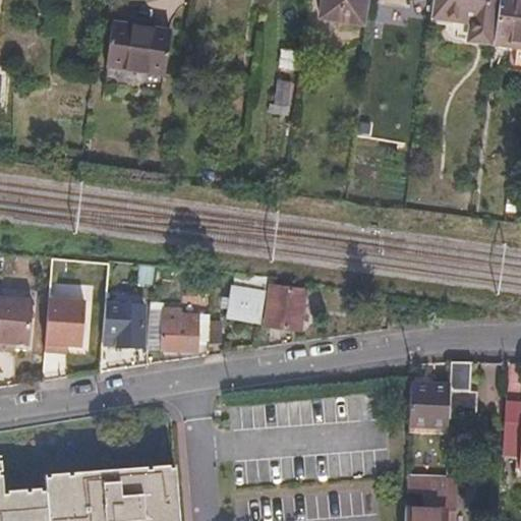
[(365,0),(322,0),(319,17),(361,23),(365,0)]
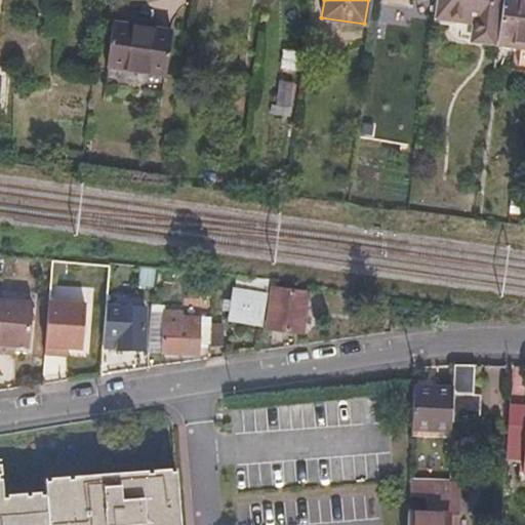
[(436,0),(432,32),(497,41),(502,0),(436,0)]
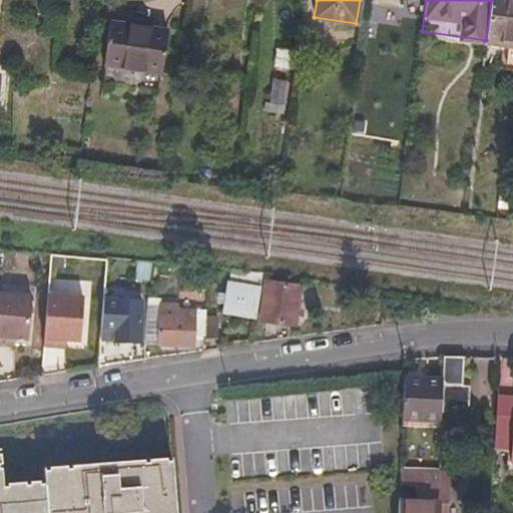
[(504,65),(512,66),(512,0),(491,0),(486,40),(506,43),(504,65)]
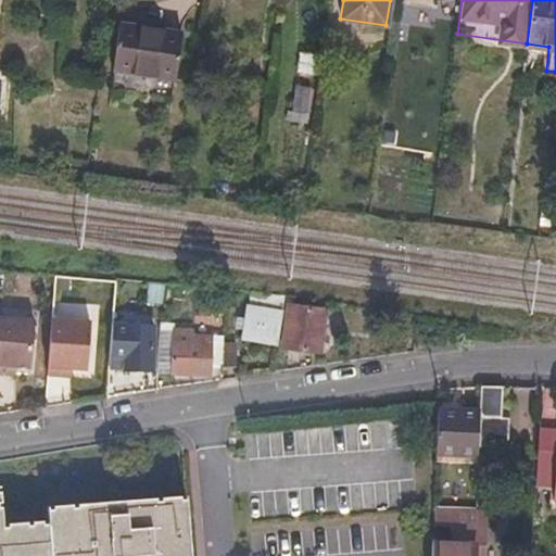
[(181,27),(119,20),(114,66),(176,75),(181,27)]
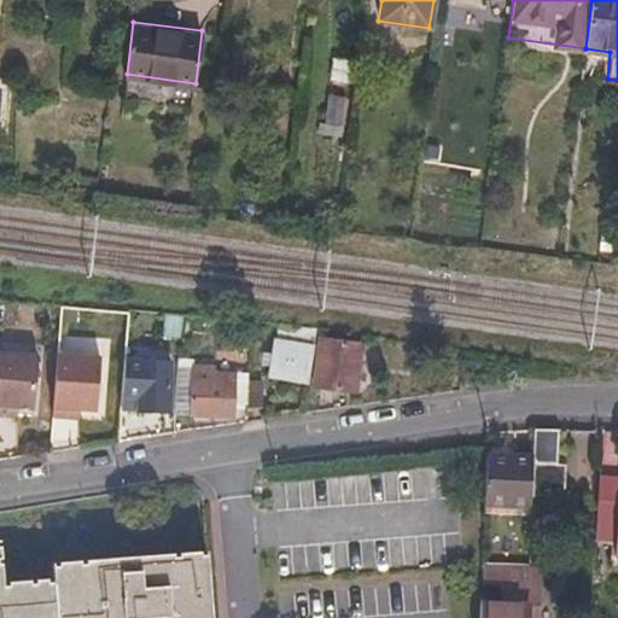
[(350,99),(332,95),(328,122),(347,124),(350,99)]
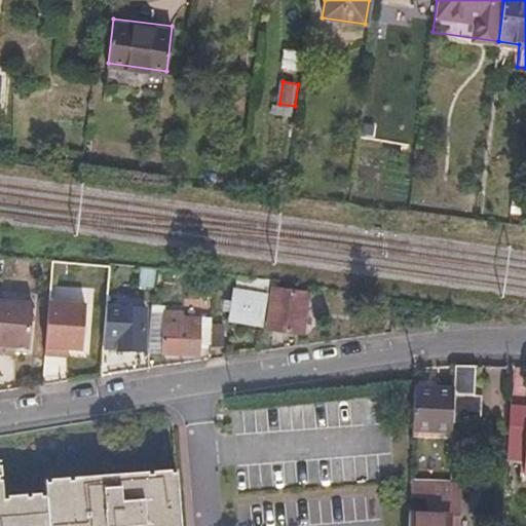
[(236,290),(267,294),(268,284),(237,278),(236,290)]
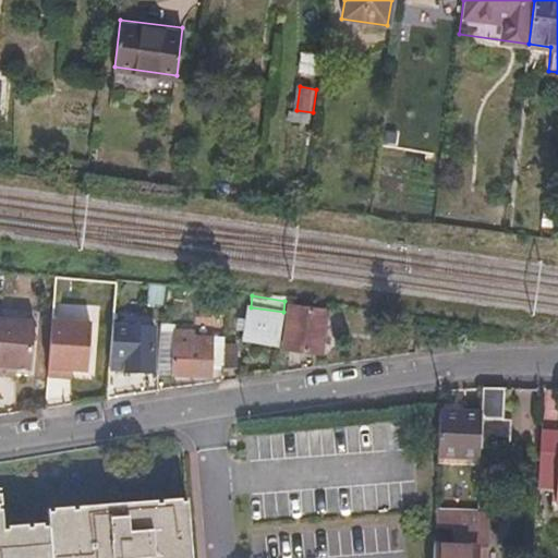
[(326,318),(290,313),(284,350),(322,355),(326,318)]
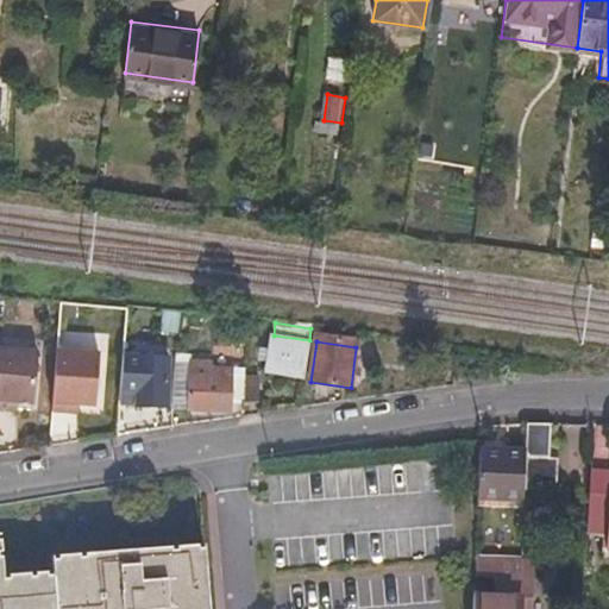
[(306,346),(270,343),(265,375),(302,380),(306,346)]
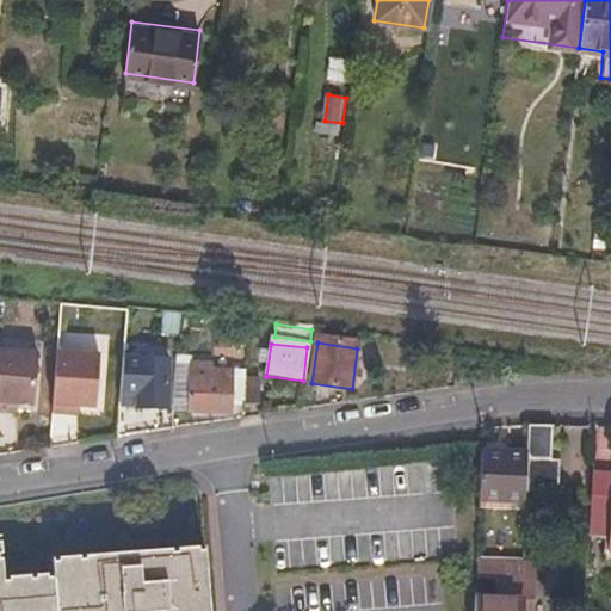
[(37,353),(0,350),(0,411),(7,412),(8,403),(17,405),(34,406),(37,353)]
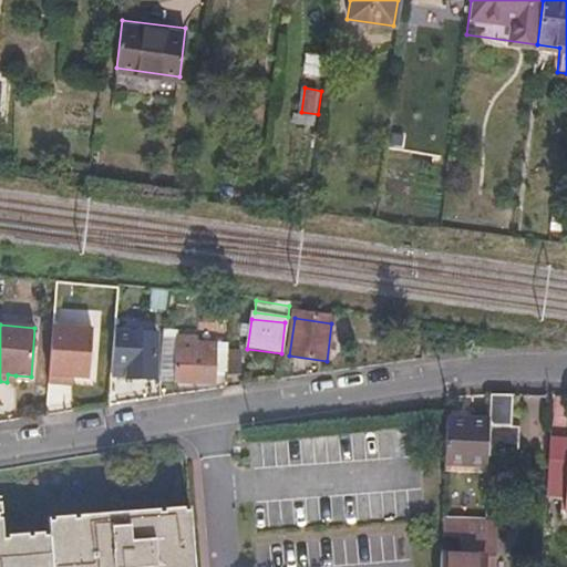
[(92,331),(50,327),(44,383),(63,385),(64,378),(72,378),(86,380),(92,331)]
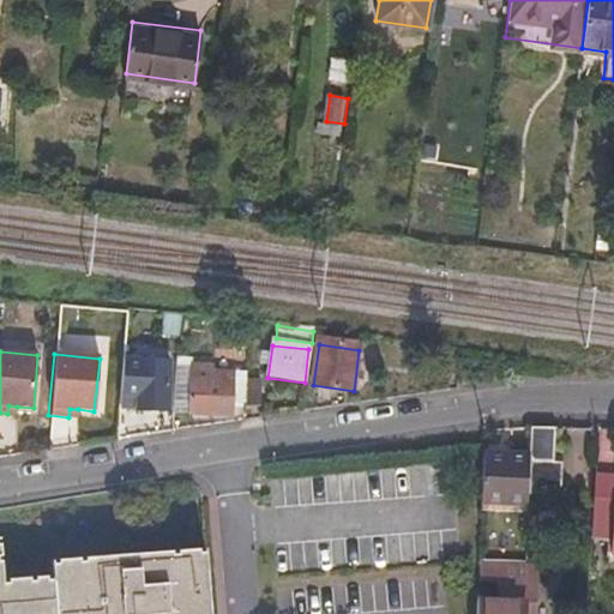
[(166,410),(170,362),(124,357),(120,391),(142,393),(140,408),(166,410)]
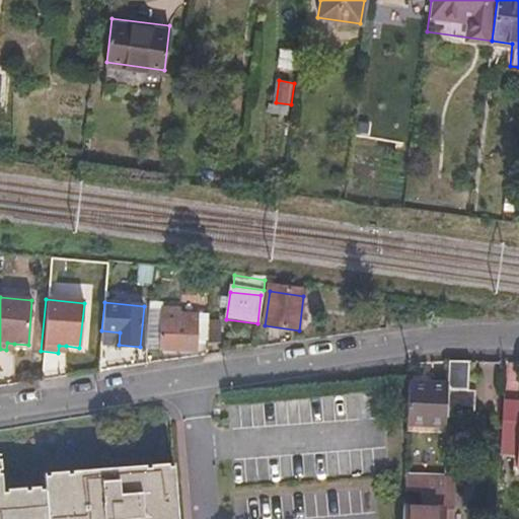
[(152,305),(148,347),(196,351),(197,338),(209,339),(211,318),(183,315),(184,309),(152,305)]
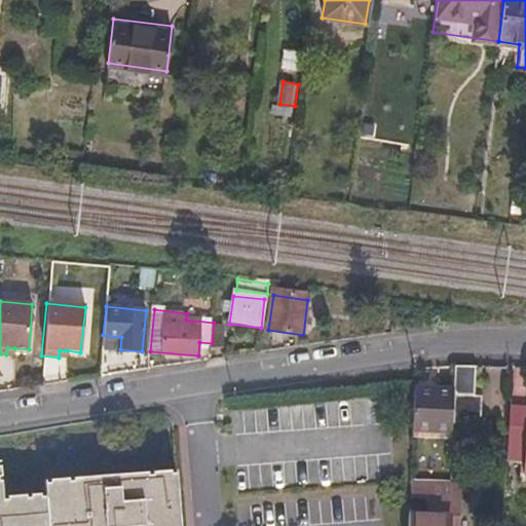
[(474,395),(475,365),(454,365),(454,388),(452,421),(477,423),(479,395),(474,395)]
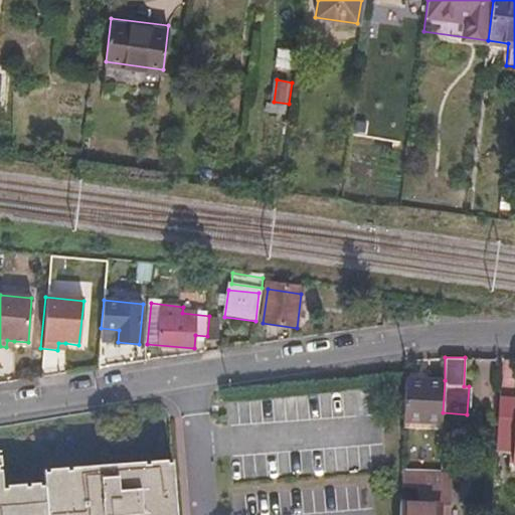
[(443,419),(443,412),(445,380),(426,378),(426,368),(405,368),(403,417),(443,419)]
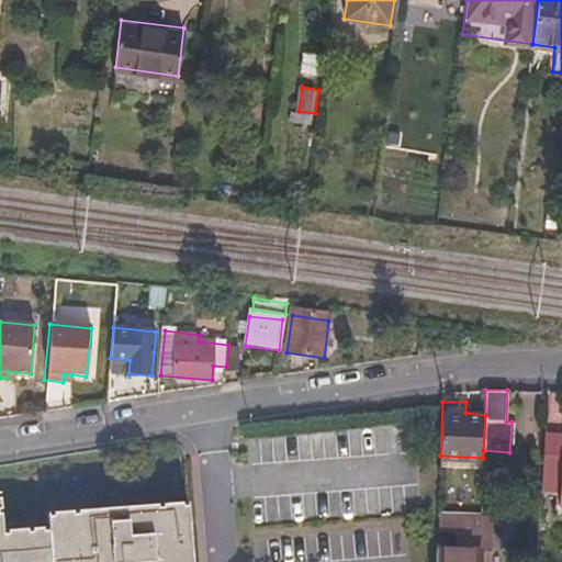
[(558,418),(541,418),(539,453),(555,454),(558,418)]
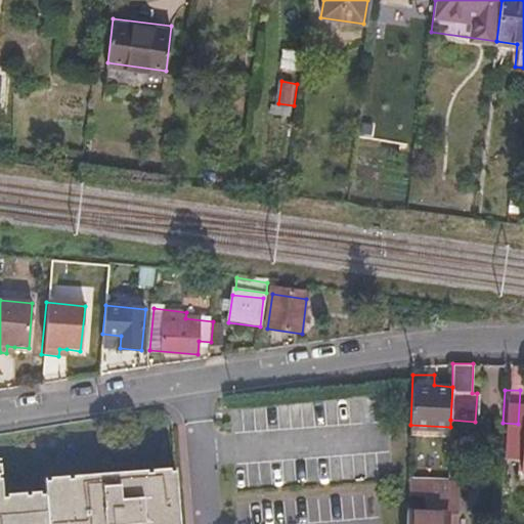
[(523,424),(518,424),(503,423),(501,455),(520,457),(519,471),(523,471),(523,424)]
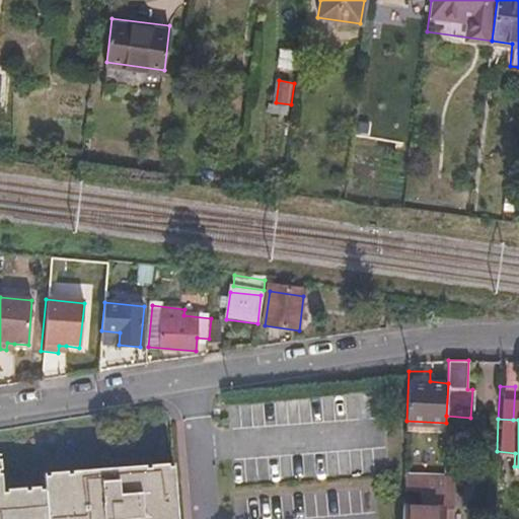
[(446,431),(446,423),(406,421),(406,429),(446,431)]
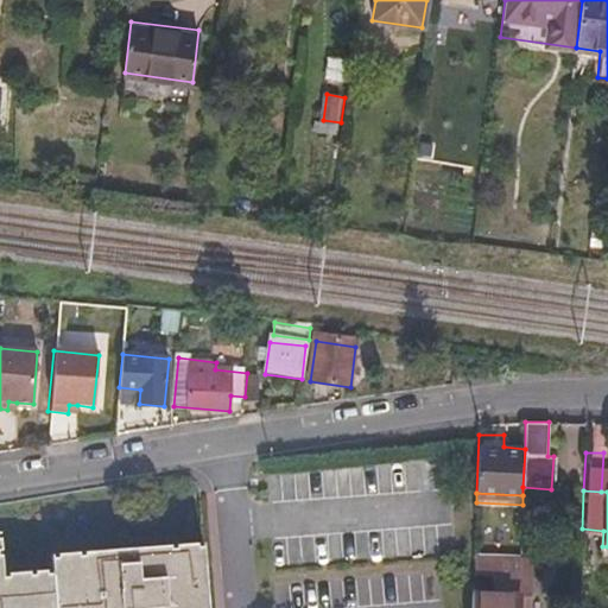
[(207,607),(201,542),(46,553),(48,570),(50,607),(207,607)]
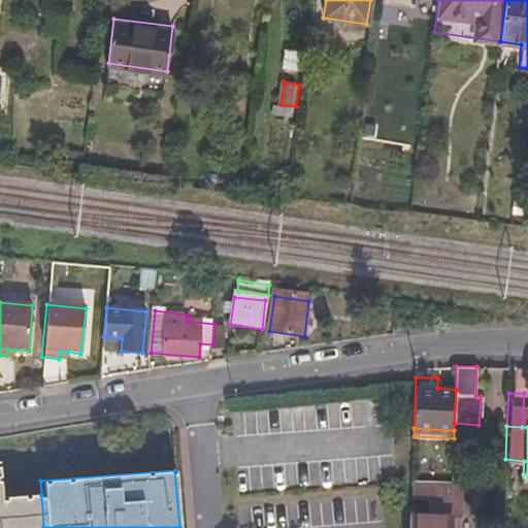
[(452,484),(453,477),(418,474),(417,483),(452,484)]
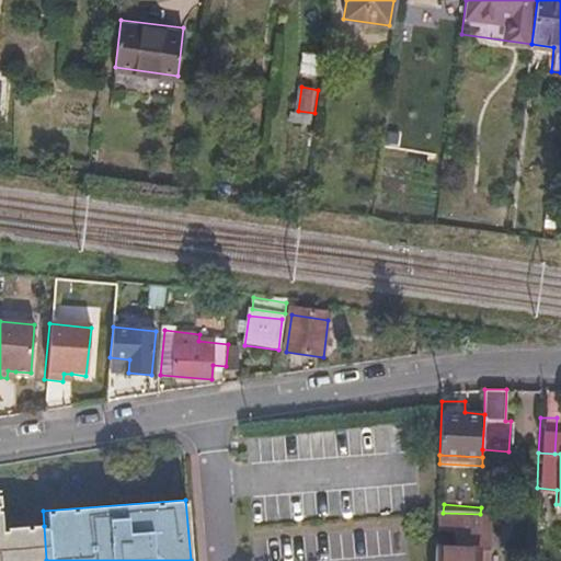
[(436,547),(435,560),(479,560),(480,549),(488,550),(489,515),(480,514),(443,513),(437,513),(437,529),(453,530),(453,548),(436,547)]
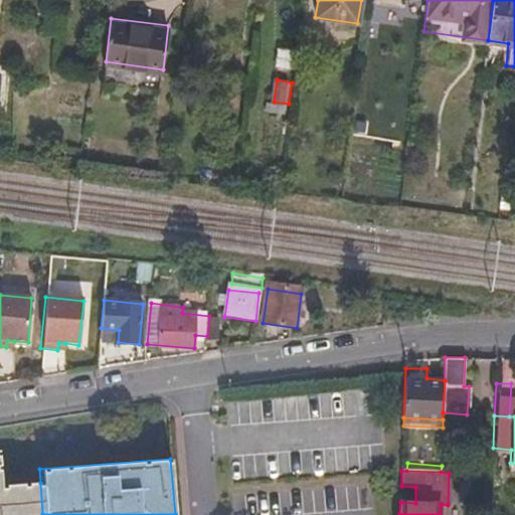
[(0,514),(42,514),(40,483),(0,485),(0,514)]
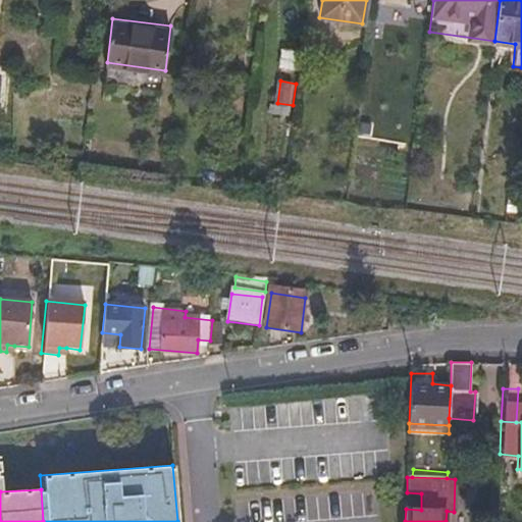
[(447,511),(446,521),(453,521),(454,512),(447,511)]
